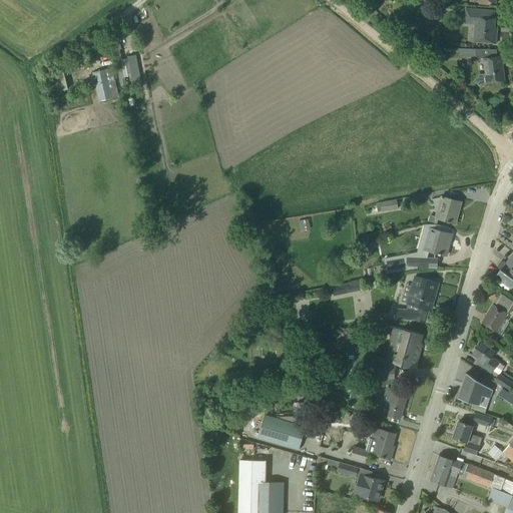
[(466,8),(465,23),(474,24),(473,42),(486,43),(496,44),(497,32),(494,31),(495,18),(494,18),(495,10),(484,10),(474,9),(466,8)]
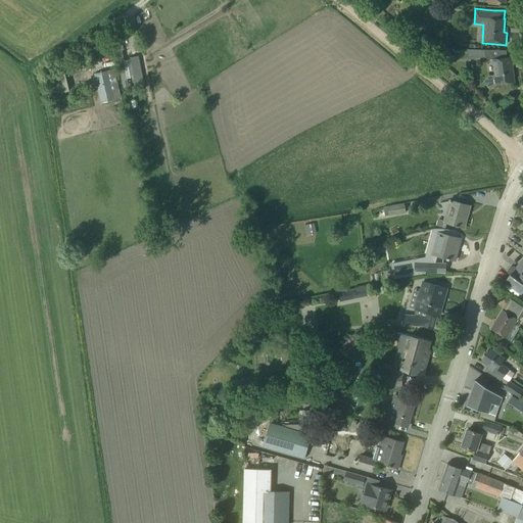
[(136,57),(135,48),(126,50),(128,58),(125,59),(129,79),(143,77),(139,56),(136,57)]
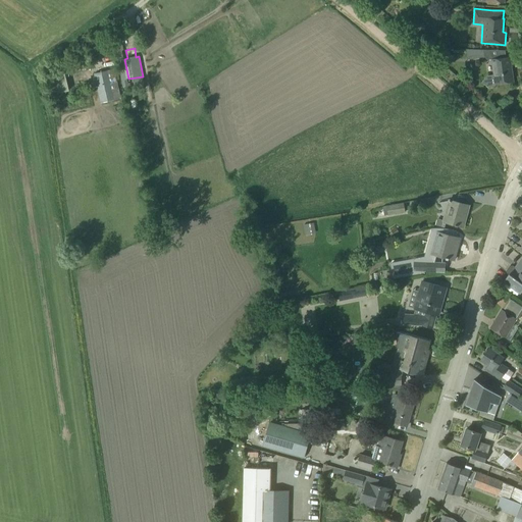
[(482,50),(466,49),(467,60),(483,58),(482,50)]
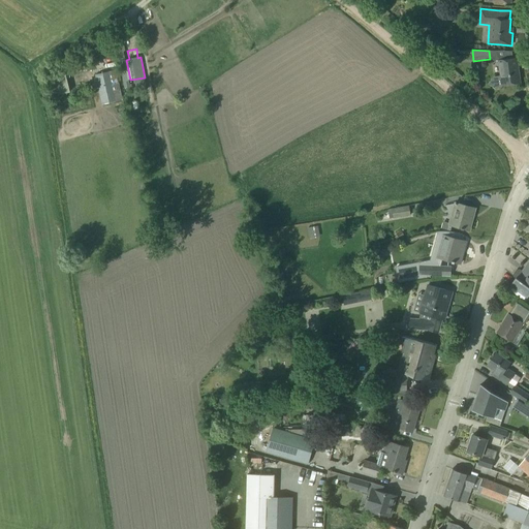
[(453,63),(460,63),(461,56),(456,55),(456,51),(448,51),(447,59),(453,59),(453,63)]
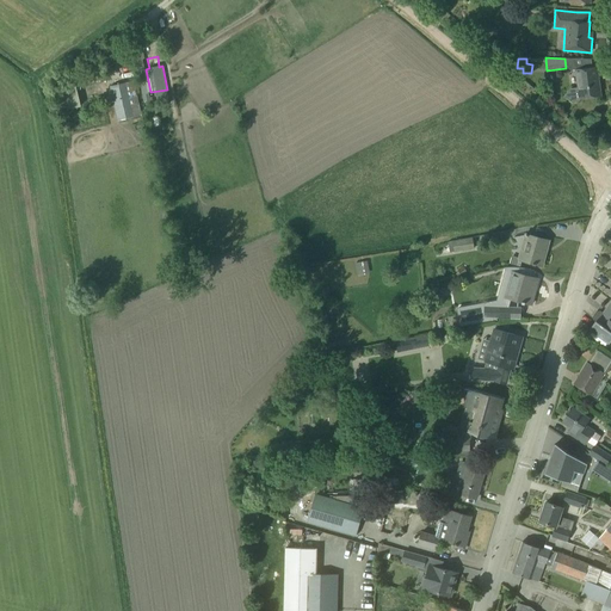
[(591,60),(565,59),(566,68),(571,71),(576,71),(592,68),(591,60)]
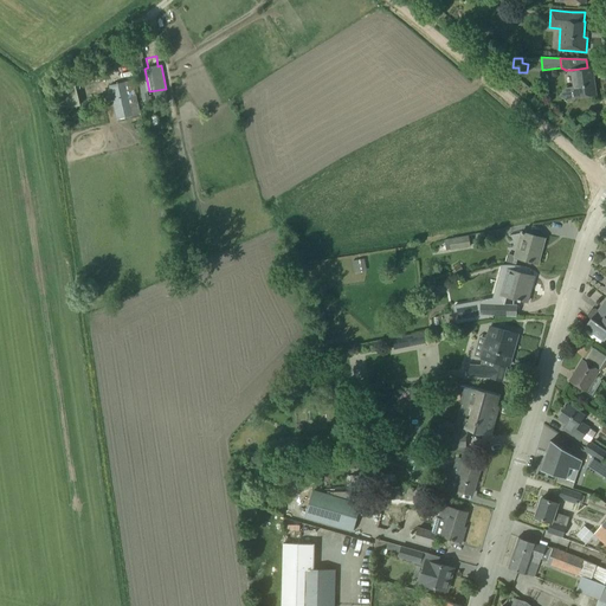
[(574,101),(577,97),(595,95),(591,66),(587,68),(572,70),(574,86),(565,88),(560,96),(568,102),(574,101)]
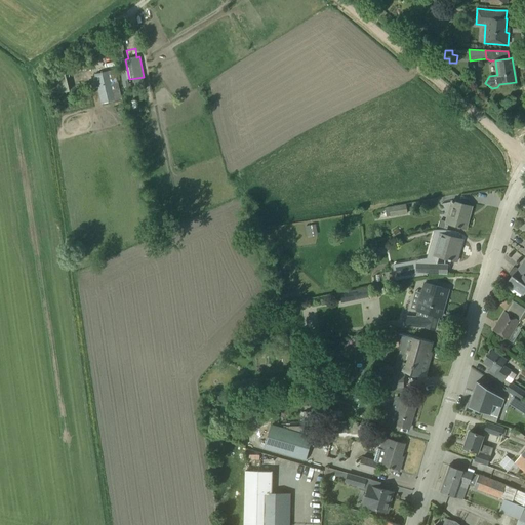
[(101,104),(122,99),(120,90),(117,91),(115,78),(111,79),(110,71),(94,74),(99,99),(101,99),(101,104)]
